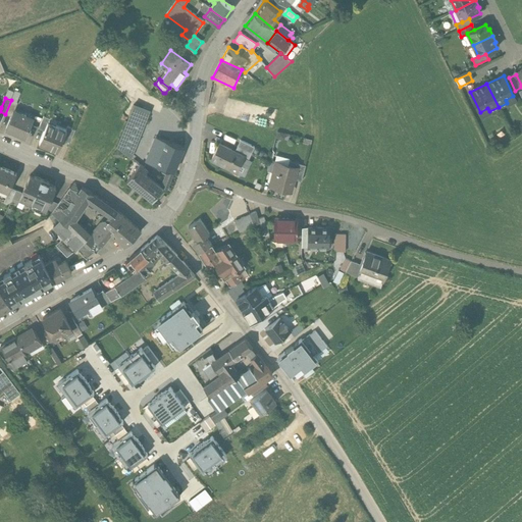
[(17,103),(11,100),(5,114),(11,116),(13,111),(14,111),(17,103)]
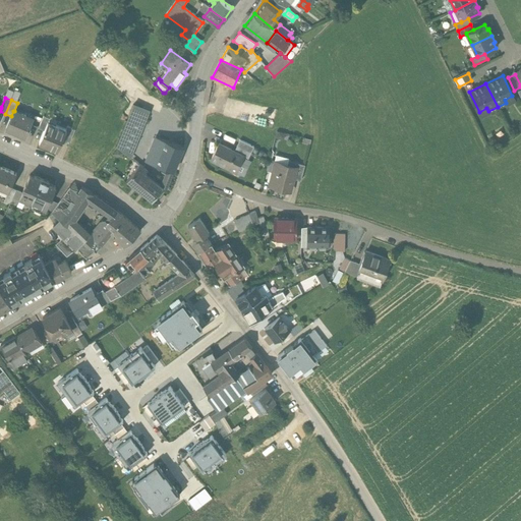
[(130,113),(145,119),(149,111),(134,105),(130,113)]
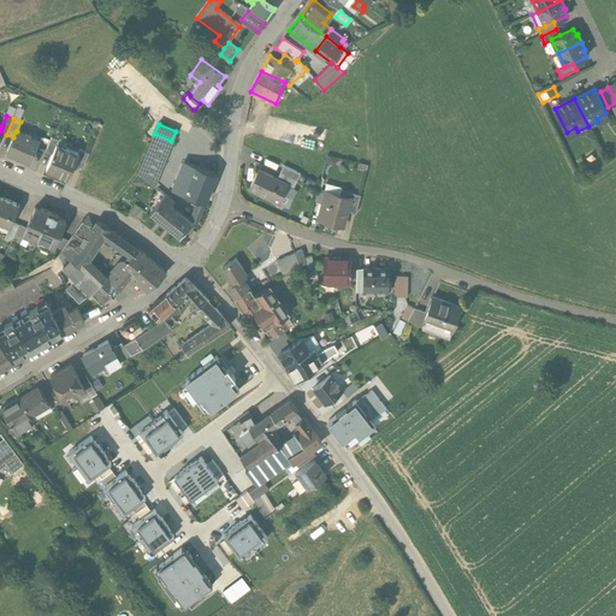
[(17,131),(16,131),(13,137),(7,153),(30,163),(39,144),(29,141),(31,137),(17,131)]
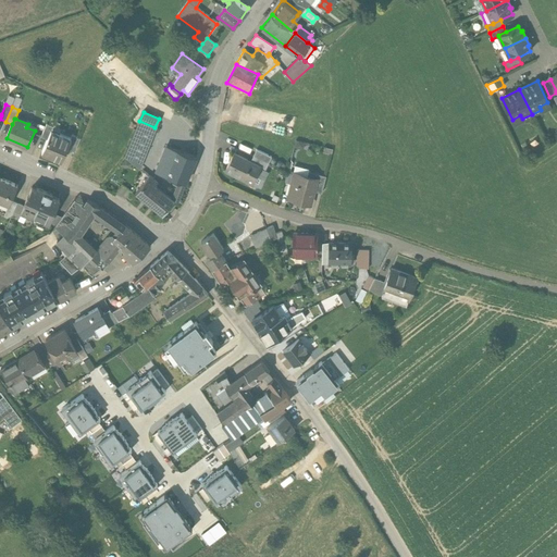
[(155,127),(139,121),(125,156),(137,165),(155,127)]
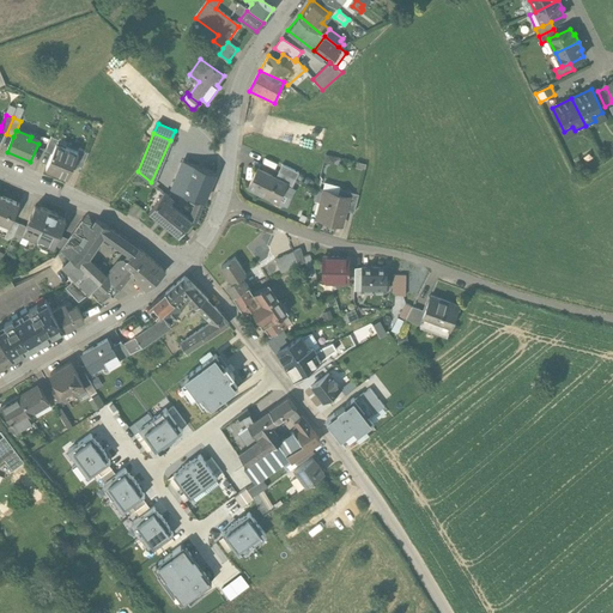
[(53,153),(56,144),(59,140),(52,137),(46,151),(53,153)]
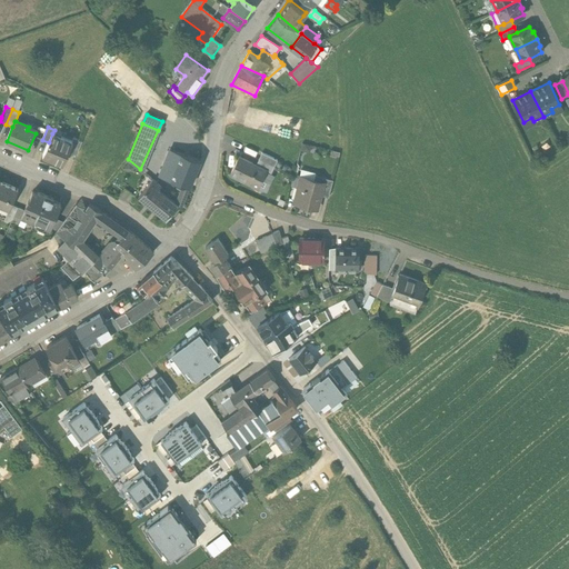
[(52,133),(49,142),(42,157),(63,166),(69,151),(73,142),(72,142),(52,133)]
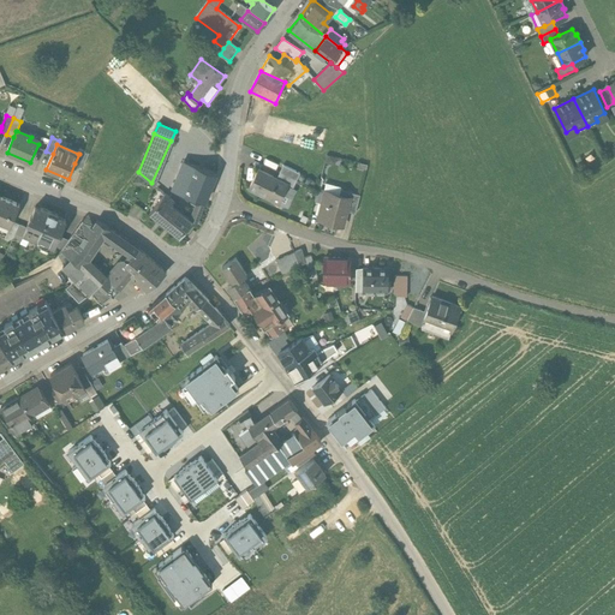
[(78,154),(79,154),(75,163),(84,167),(90,153),(81,149),(78,154)]
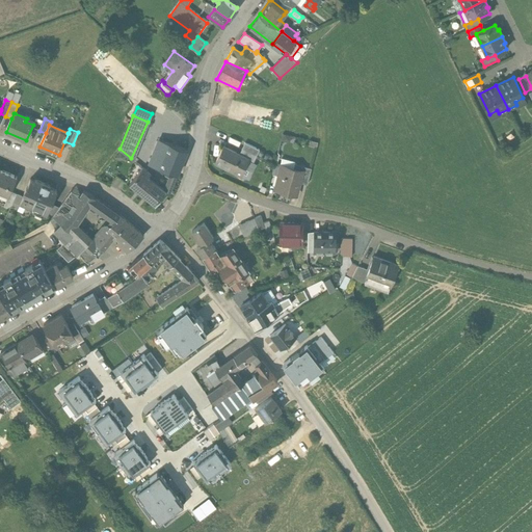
[(187,150),(159,139),(149,164),(171,173),(168,181),(174,183),(187,150)]
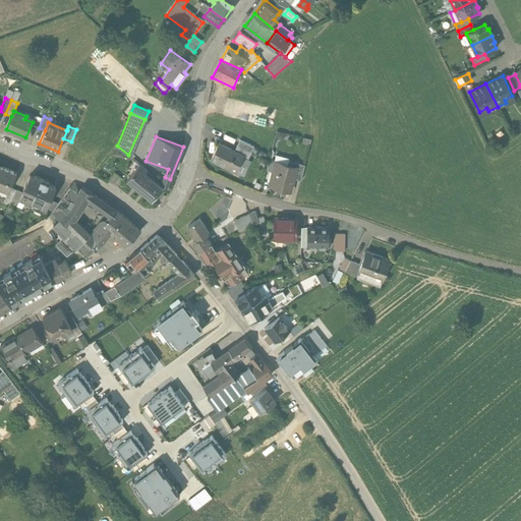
[(237,147),(251,153),(254,147),(239,140),(237,147)]
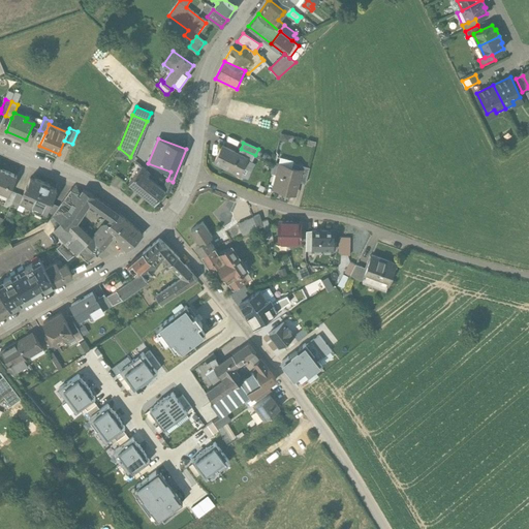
[(238,154),(221,147),(214,163),(240,176),(248,160),(248,159),(238,154)]
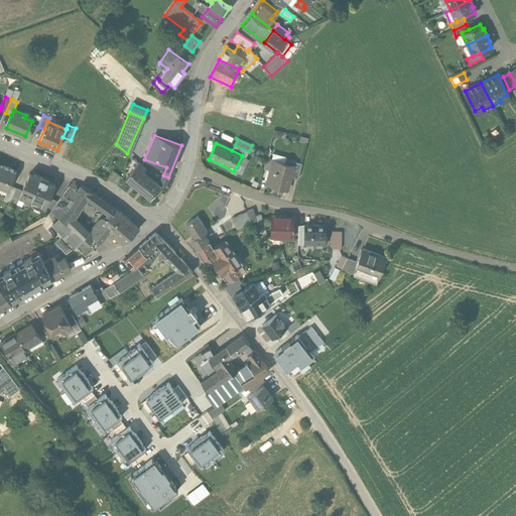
[(232,150),(242,155),(242,156),(246,158),(249,151),(235,145),(232,150)]
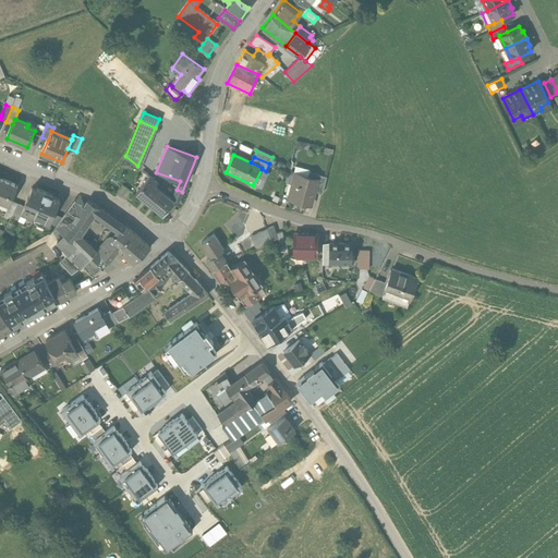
[(317,180),(314,192),(322,194),(326,177),(310,172),(308,178),(317,180)]
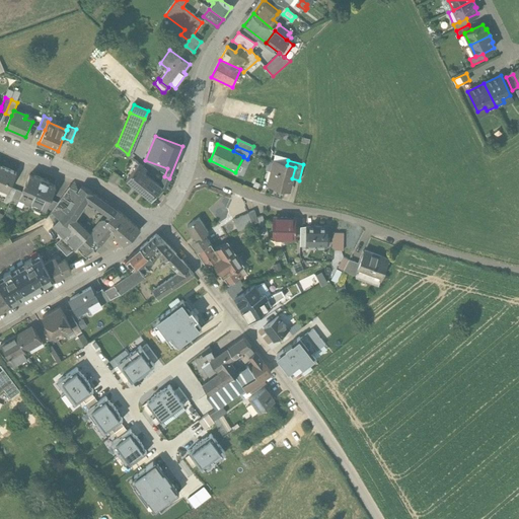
[(287,165),(275,162),(272,171),(275,172),(272,186),(289,191),(292,178),(295,167),(287,165)]
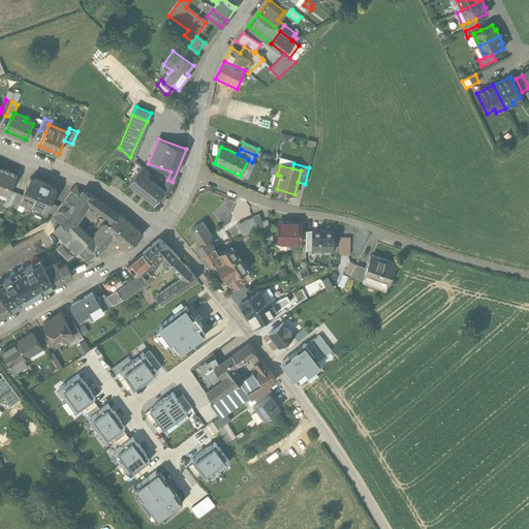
[(129,184),(143,194),(153,181),(147,177),(149,173),(146,169),(143,167),(129,184)]
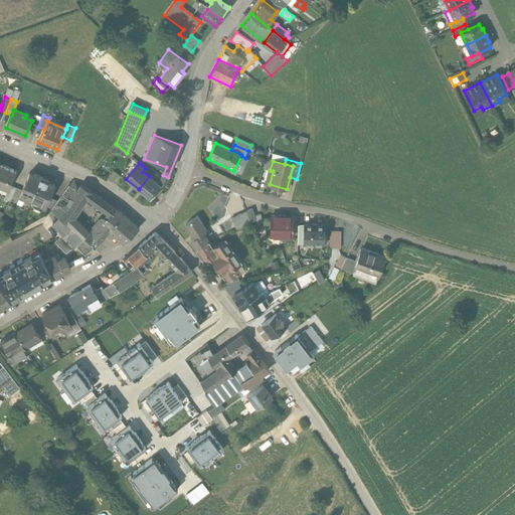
[(16,172),(0,165),(0,185),(1,185),(0,187),(7,190),(8,191),(10,185),(16,172)]
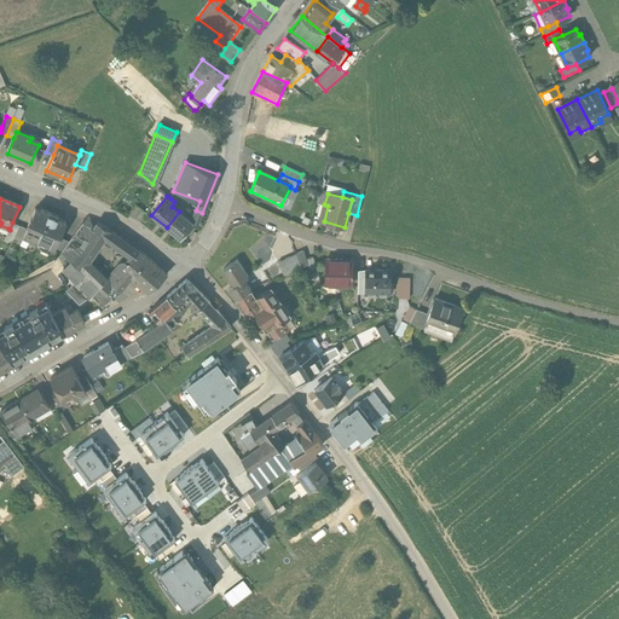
[(58,218),(40,210),(40,212),(35,210),(27,229),(23,237),(24,237),(30,239),(29,242),(47,249),(48,248),(55,250),(67,223),(58,220),(58,218)]
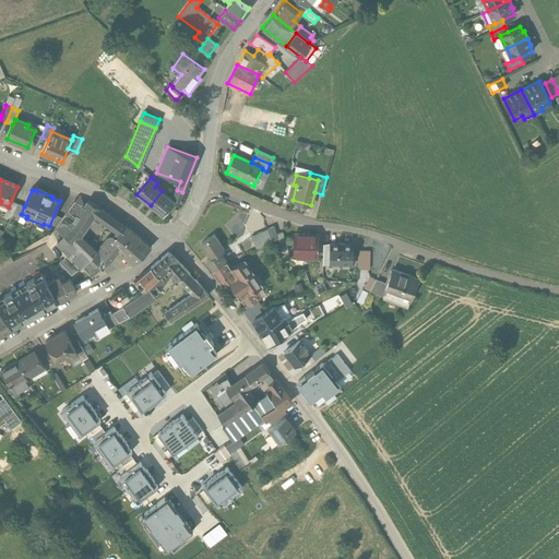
[(182,192),(177,190),(173,200),(174,200),(177,201),(178,201),(179,201),(179,200),(182,192)]
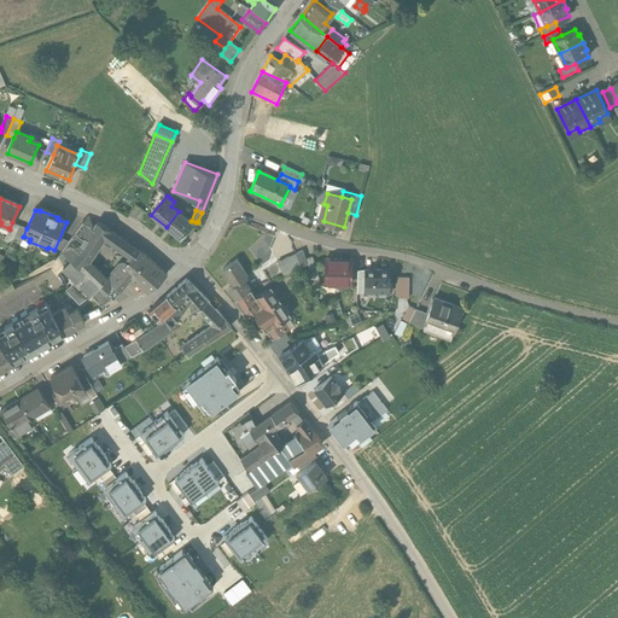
[(191,221),(179,211),(167,227),(180,237),(192,221),(191,221)]
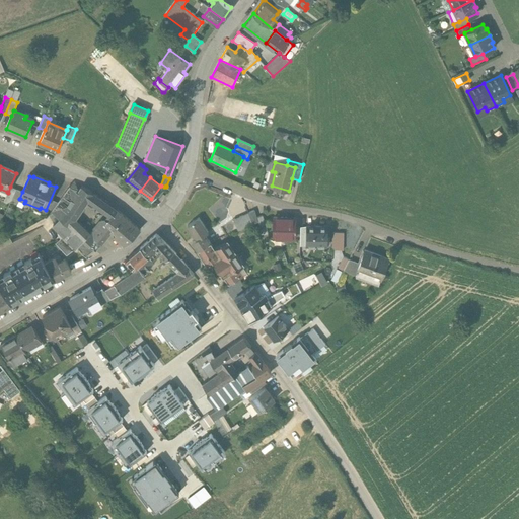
[(11,201),(16,190),(10,187),(8,193),(7,192),(3,202),(6,204),(11,201)]
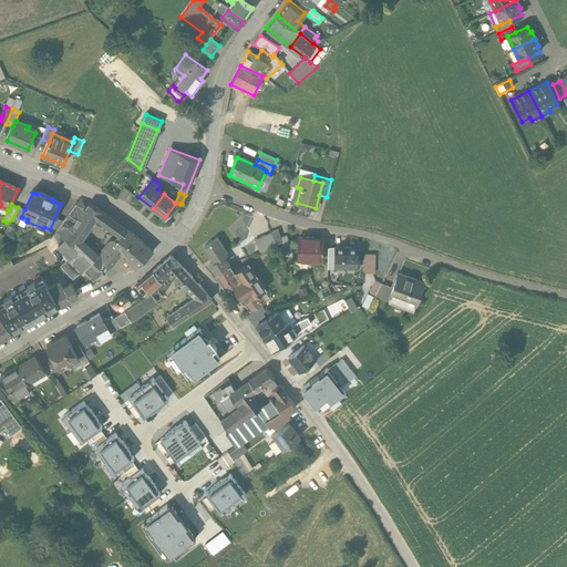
[(101,210),(89,204),(85,209),(75,204),(55,232),(80,253),(86,245),(82,240),(83,239),(92,225),(94,226),(98,222),(113,233),(119,224),(101,210)]
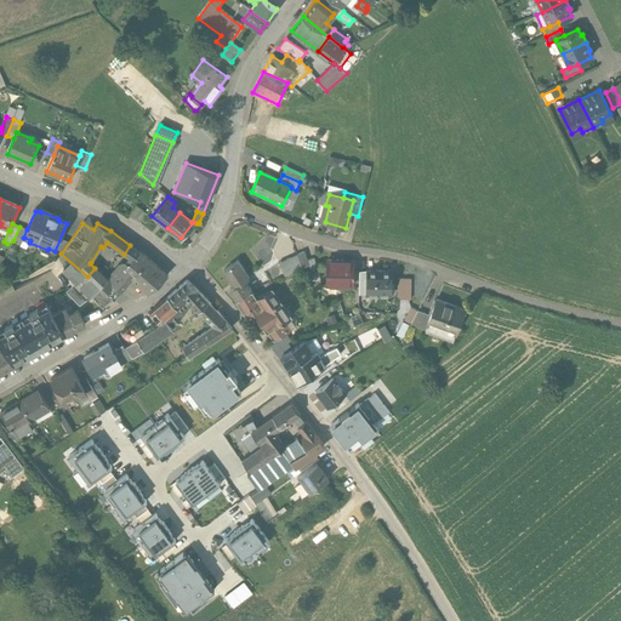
[(23,238),(27,229),(20,227),(13,240),(21,244),(24,238),(23,238)]
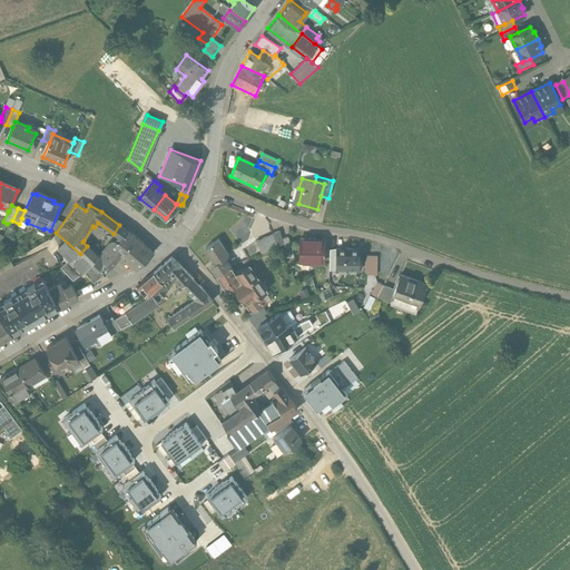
[(128,232),(119,225),(114,234),(123,239),(128,232)]
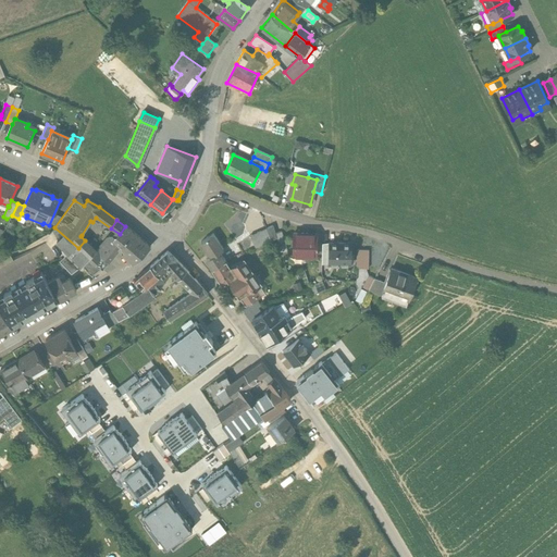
[(273,225),(267,229),(271,240),(276,238),(275,234),(273,225)]
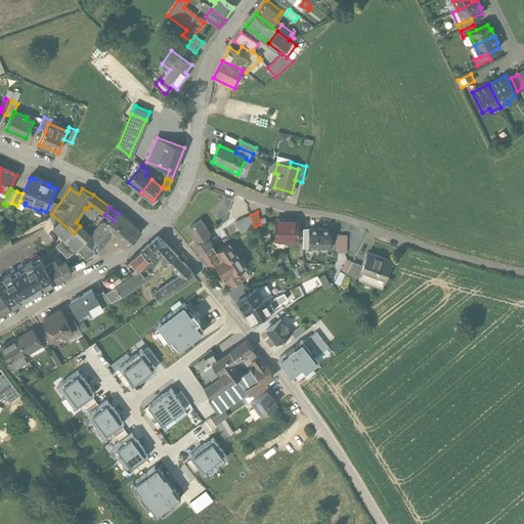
[(135,226),(118,213),(113,220),(108,225),(104,230),(112,236),(126,248),(130,245),(141,233),(135,226)]
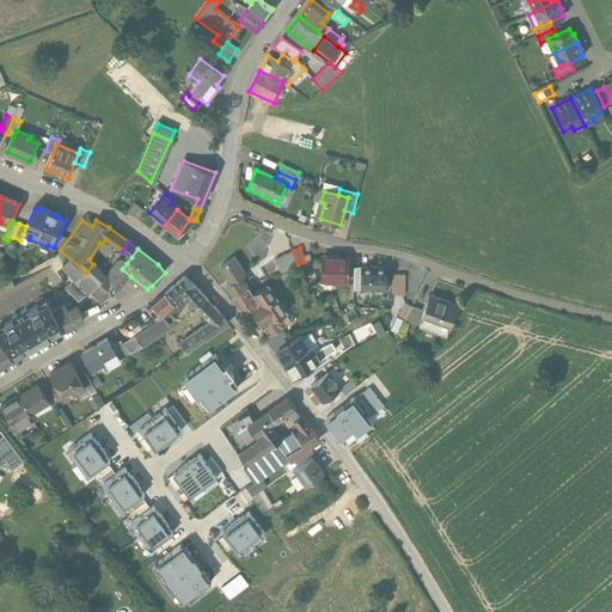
[(298,264),(293,251),(275,259),(281,271),(298,264)]
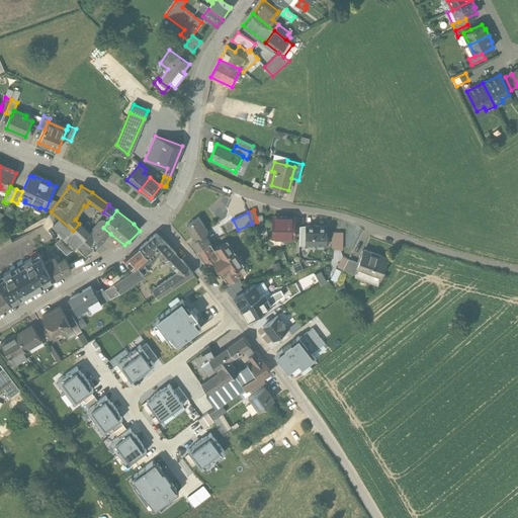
[(262,216),(256,218),(257,222),(259,230),(265,228),(262,216)]
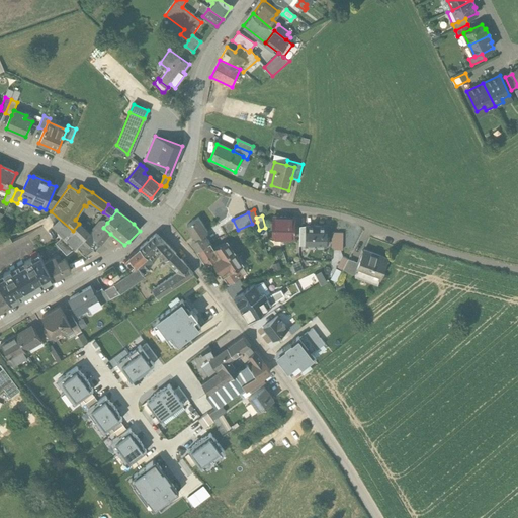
[(294,218),(273,218),(272,238),(293,238),(294,218)]
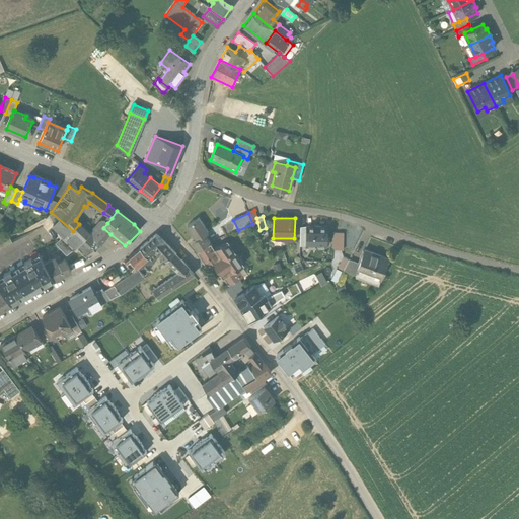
[(198,251),(211,243),(210,242),(218,237),(215,233),(210,236),(208,235),(206,236),(204,234),(207,232),(197,219),(186,227),(196,240),(188,246),(195,253),(198,251)]
